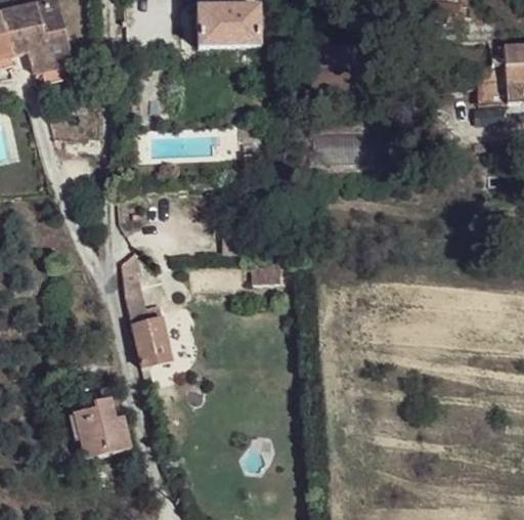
[(1,9),(13,54),(28,50),(33,71),(41,69),(73,65),(56,0),(46,0),(16,6),(1,9)]
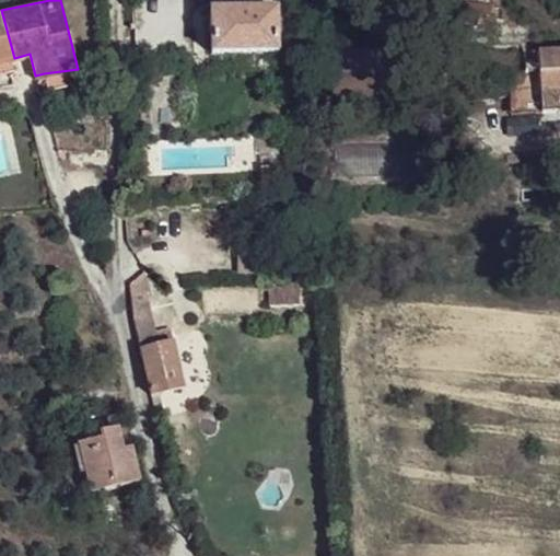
[(210,7),(211,51),(278,50),(278,4),(210,7)]
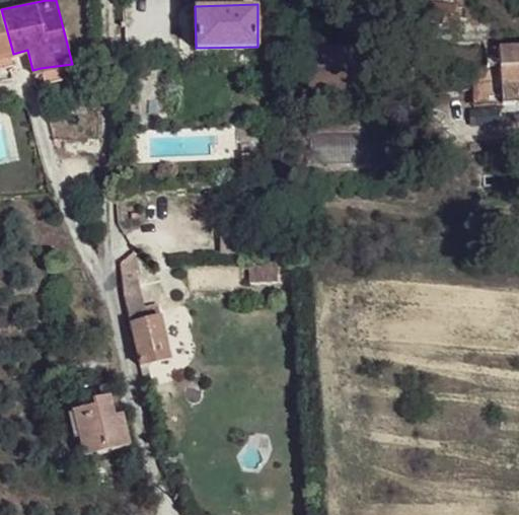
[(450,7),(426,5),(427,23),(451,25),(450,7)]
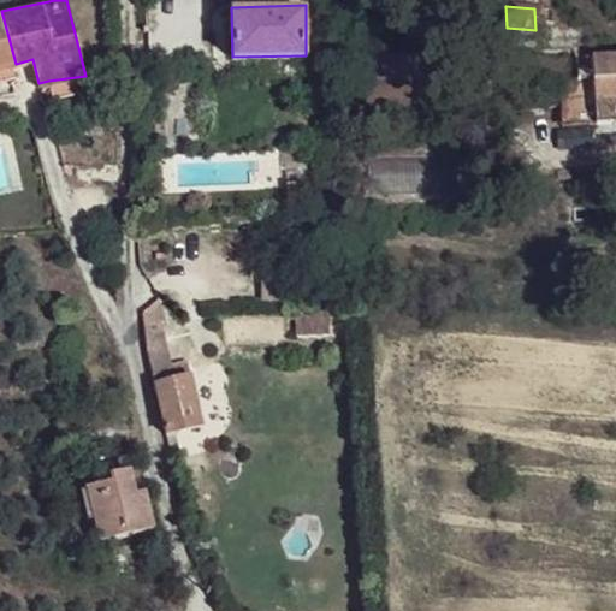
[(0,11),(0,67),(16,64),(1,11),(0,11)]
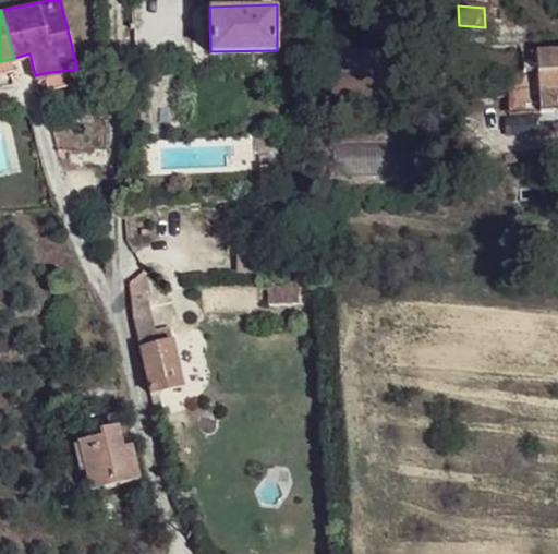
[(557,47),(535,48),(540,89),(507,92),(509,111),(541,108),(556,107),(556,108),(557,107),(557,47)]
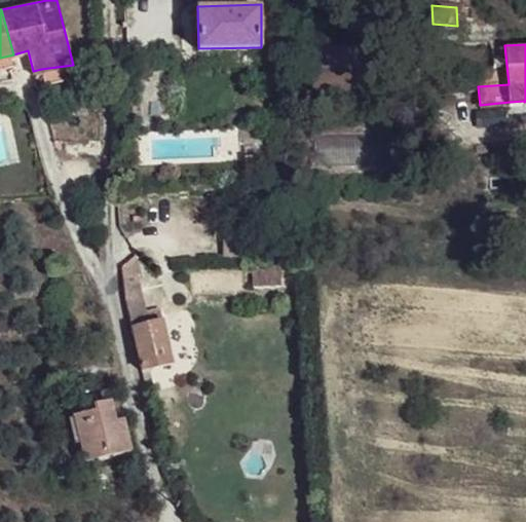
[(73,65),(41,69),(45,85),(76,80),(73,65)]
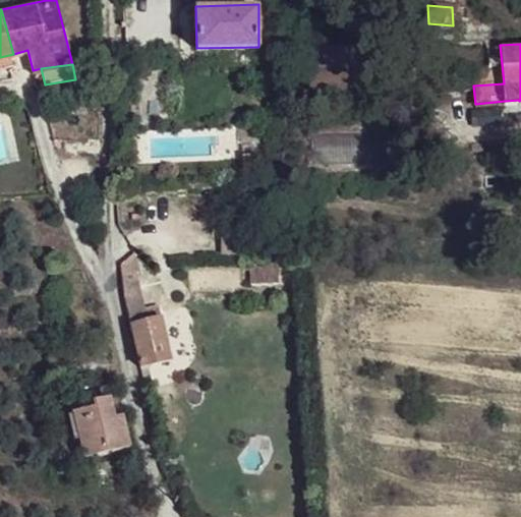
[(135,250),(121,262),(123,280),(138,277),(142,276),(135,250)]
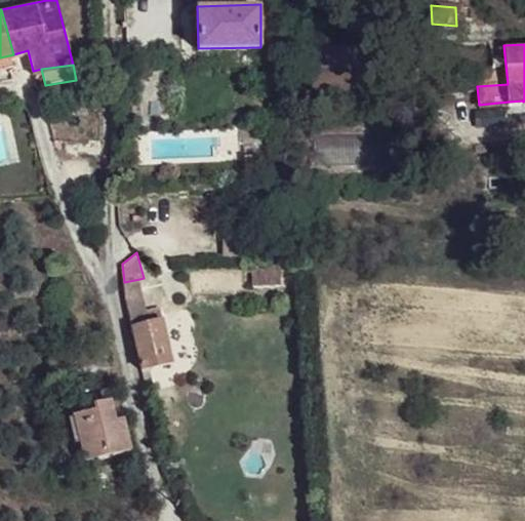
[(124,282),(126,295),(133,326),(135,337),(143,367),(171,360),(161,319),(152,321),(150,313),(147,313),(139,279),(124,282)]
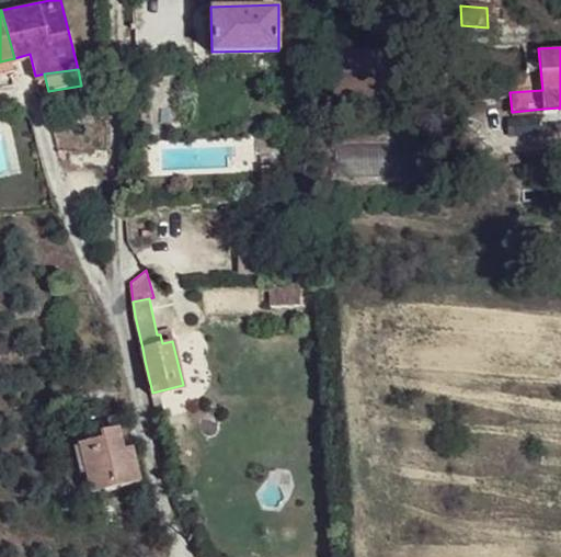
[(126,422),(117,425),(123,447),(132,445),(126,422)]
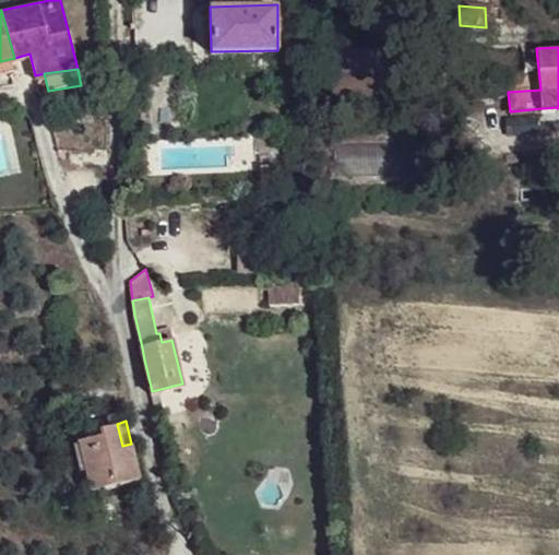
[(79,440),(91,488),(139,477),(131,444),(122,446),(117,424),(99,427),(102,434),(79,440)]
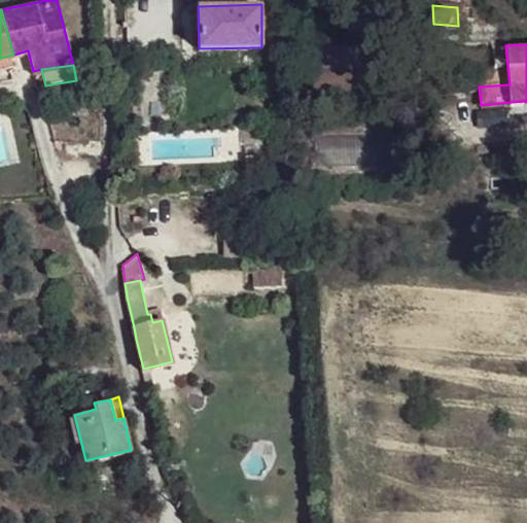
[(74,415),(68,416),(79,462),(85,460),(74,415)]
